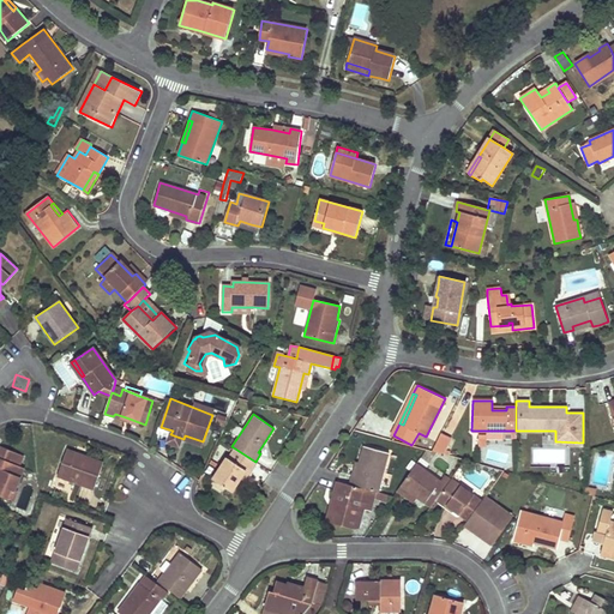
[(203,441),(185,435),(184,439),(202,446),(203,441)]
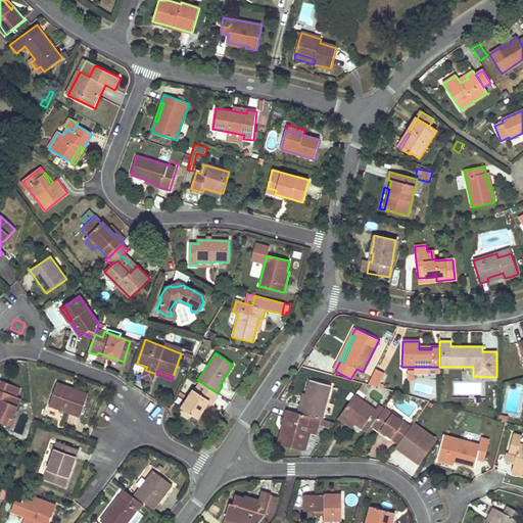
[(375,371),(368,384),(378,387),(383,375),(375,371)]
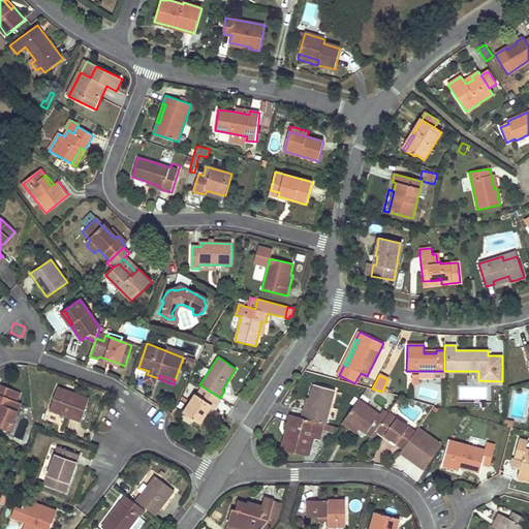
[(335,391),(314,384),(309,401),(305,418),(314,422),(323,424),(325,425),(335,391)]
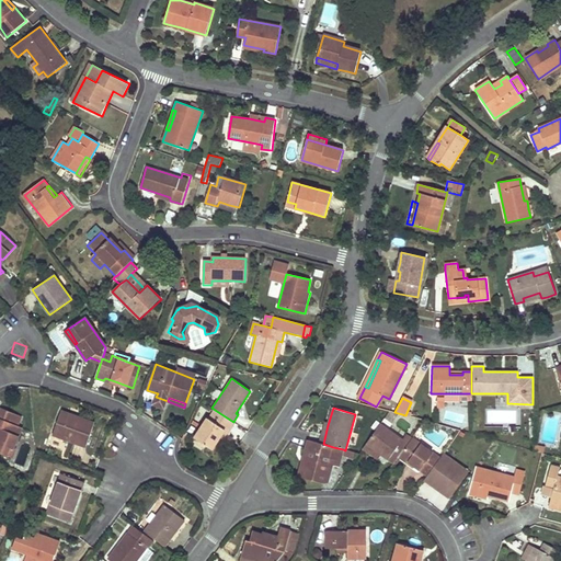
[(70,413),(61,410),(53,435),(87,447),(91,434),(94,424),(81,419),(81,420),(69,416),(70,413)]
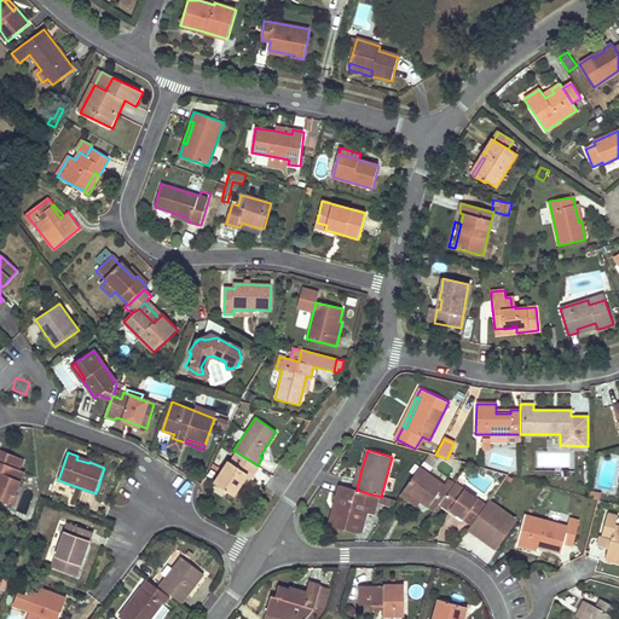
[(229,461),(215,482),(235,495),(239,487),(249,474),(253,476),(259,466),(258,466),(237,452),(231,462),(229,461)]
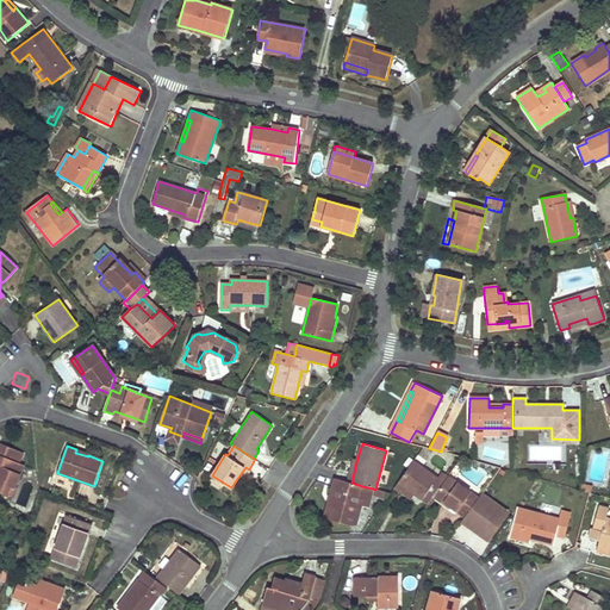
[(0,492),(13,498),(17,489),(14,487),(11,485),(12,483),(17,484),(24,466),(19,464),(23,455),(1,447),(0,450),(0,492)]
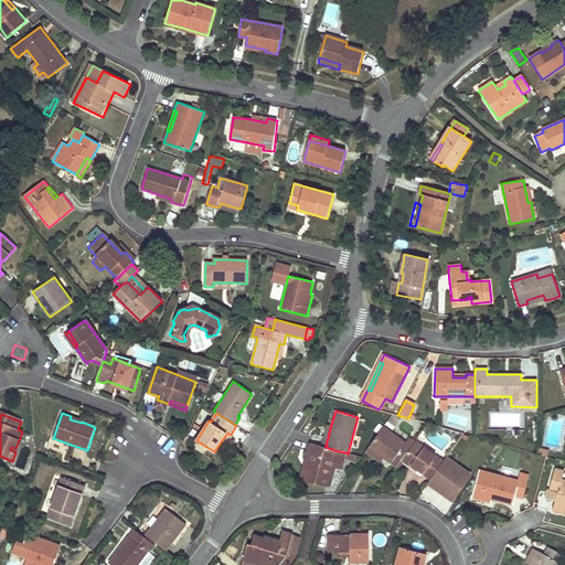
[(411,448),(383,427),(369,447),(376,454),(384,458),(390,462),(396,467),(402,459),(411,448)]
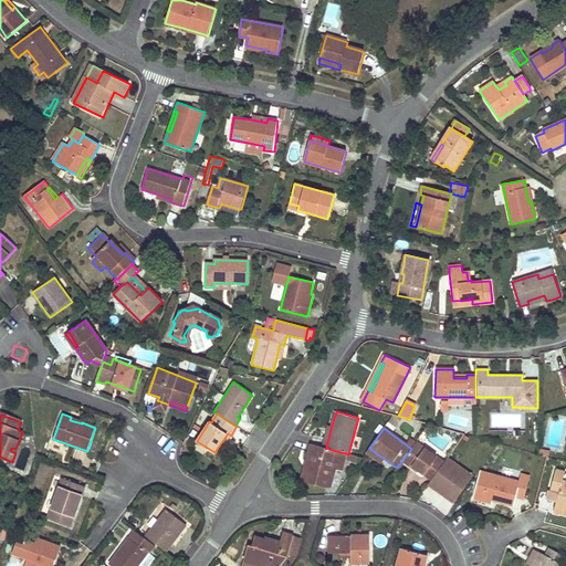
[(326,448),(311,443),(306,463),(302,480),(324,486),(331,485),(335,468),(333,468),(336,451),(326,448)]
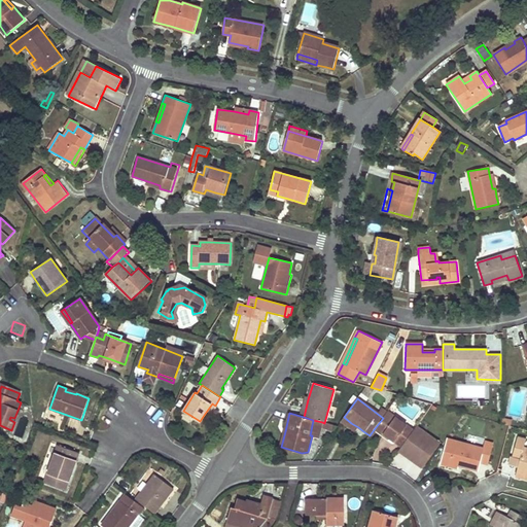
[(383,418),(375,428),(384,435),(386,433),(392,438),(402,446),(413,431),(387,413),(383,418)]
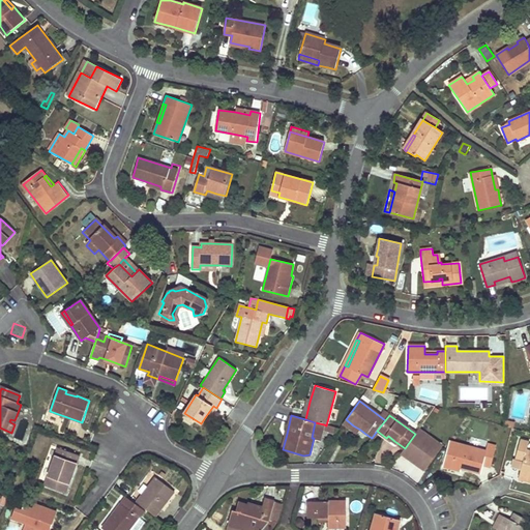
[(346,419),(343,424),(350,431),(353,425),(346,419)]
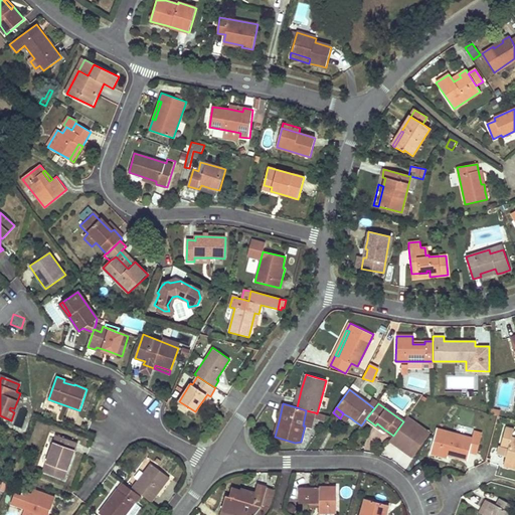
[(315,412),(306,410),(303,425),(305,425),(311,427),(313,419),(315,412)]
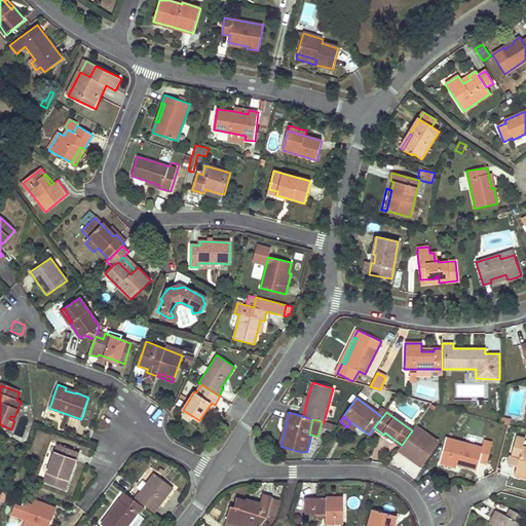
[(322,421),(320,428),(332,433),(337,426),(324,422),(322,421)]
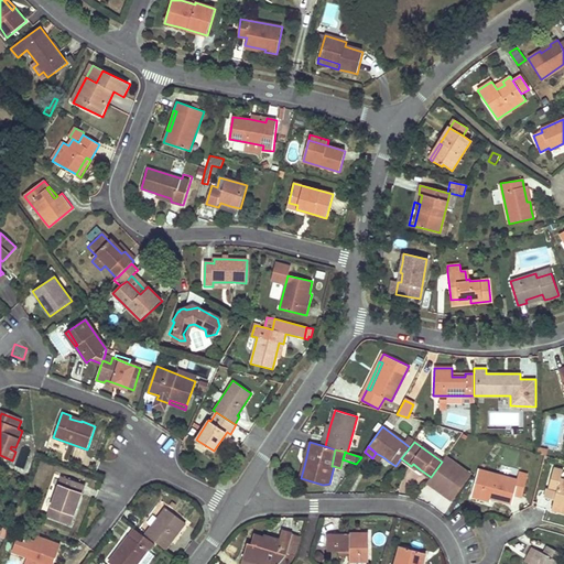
[(383,457),(376,453),(372,458),(379,463),(383,457)]
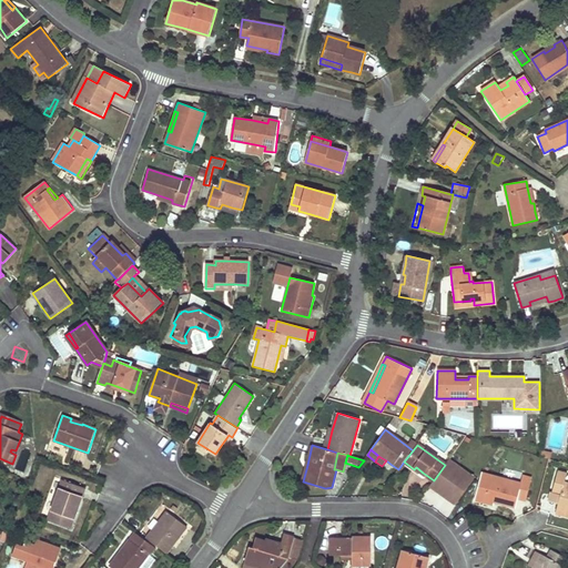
[(474,478),(448,459),(445,465),(434,480),(432,484),(440,490),(448,497),(447,499),(454,505),(474,478)]
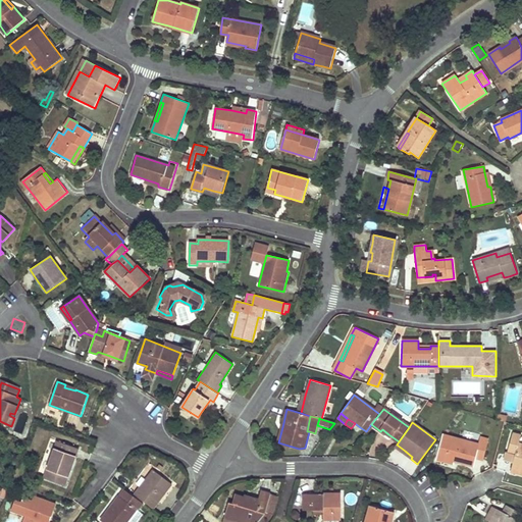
[(521,437),(512,434),(508,453),(515,455),(513,463),(512,466),(519,468),(521,468),(521,445),(519,445),(521,437)]
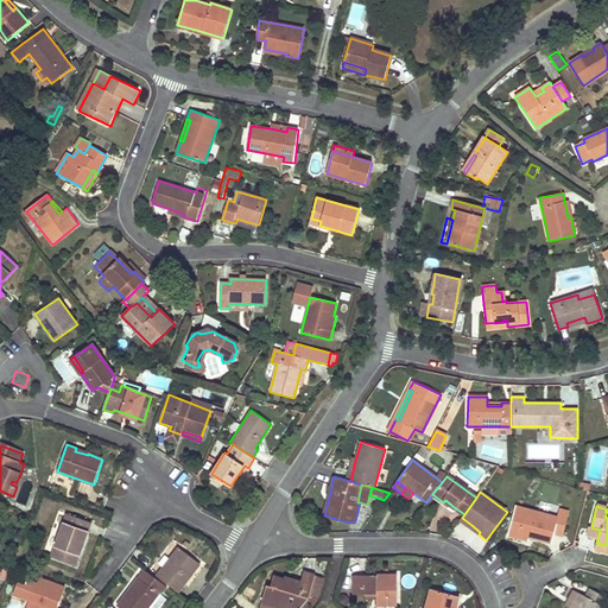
[(559,512),(558,519),(515,507),(508,534),(527,540),(529,538),(537,540),(552,544),(555,534),(563,537),(569,514),(559,512)]
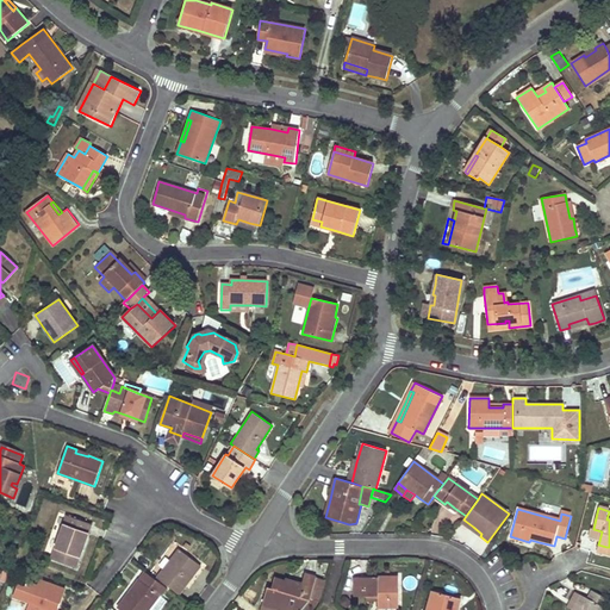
[(92,524),(68,515),(51,559),(76,567),(85,543),(92,524)]
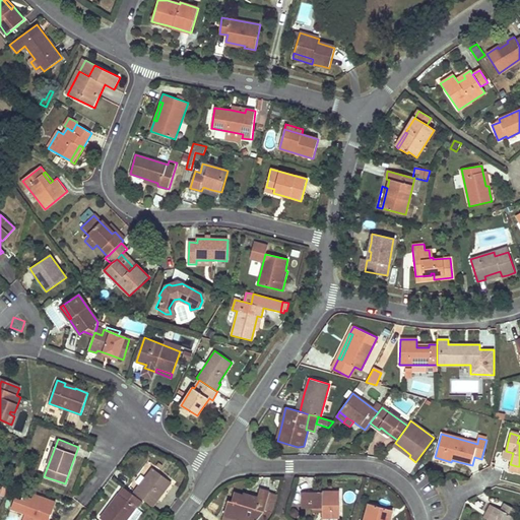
[(403,449),(395,443),(393,446),(409,457),(410,455),(403,449)]
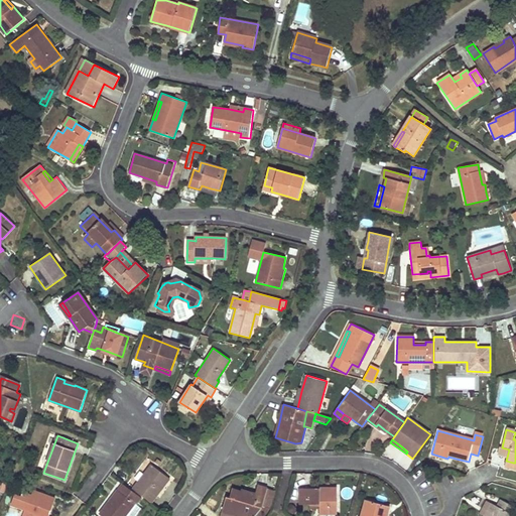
[(507,458),(509,449),(502,447),(501,447),(498,456),(507,458)]
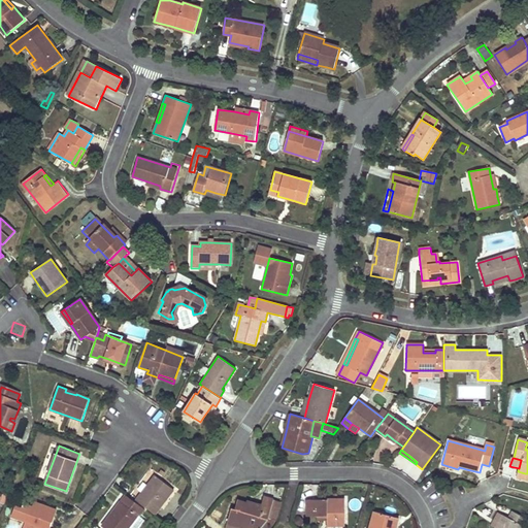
[(527,473),(525,473),(518,471),(517,477),(527,480),(527,473)]
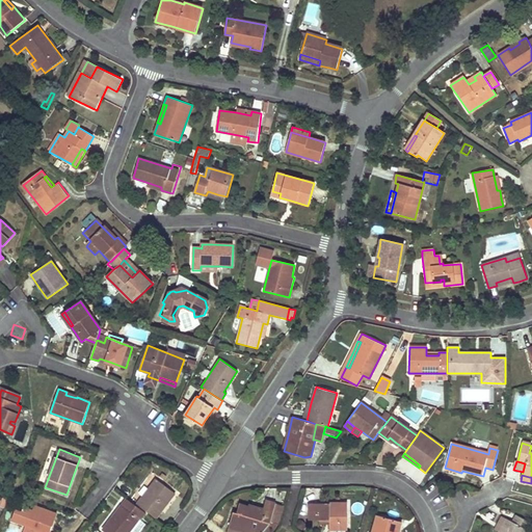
[(157,479),(138,504),(157,519),(166,505),(175,493),(157,479)]
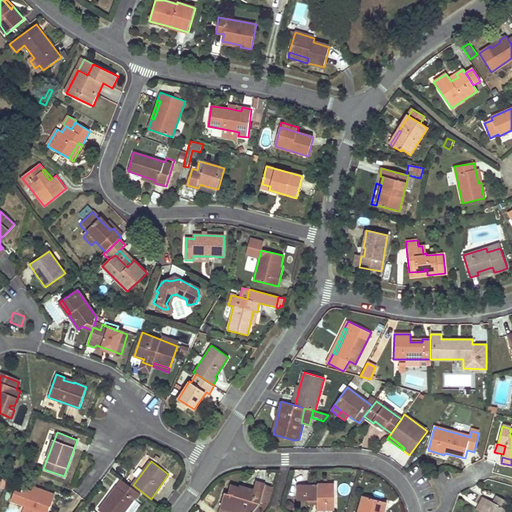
[(224,493),(221,506),(236,510),(235,511),(253,511),(262,503),(266,485),(266,484),(257,481),(255,490),(247,488),(247,490),(241,489),(231,487),(229,494),(224,493)]
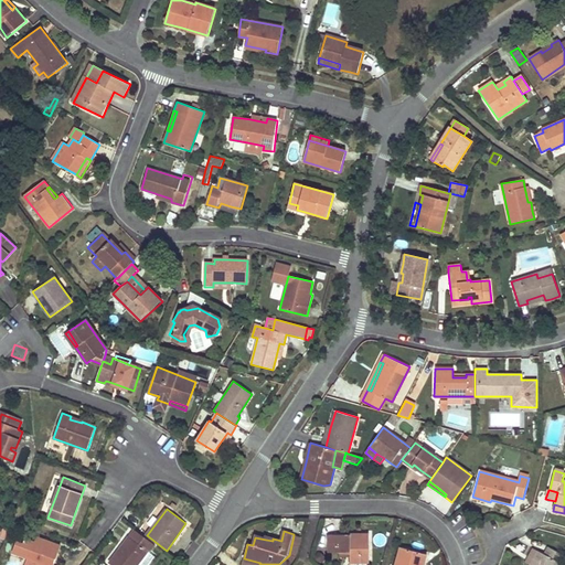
[(157,546),(137,532),(132,539),(131,539),(125,546),(123,544),(120,547),(117,552),(117,553),(109,564),(112,564),(142,564),(150,555),(157,546)]
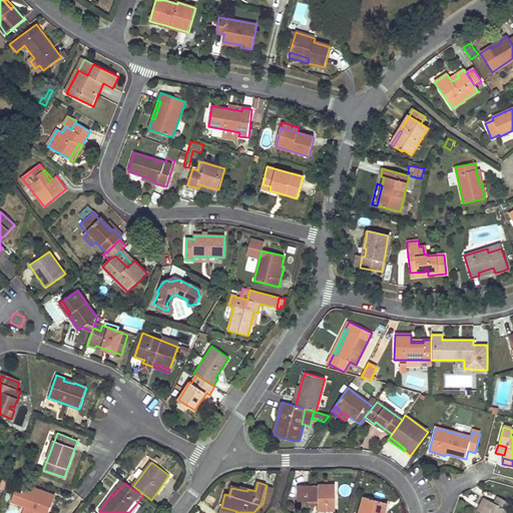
[(311,486),(299,486),(300,501),(318,501),(318,510),(335,510),(335,485),(311,486)]
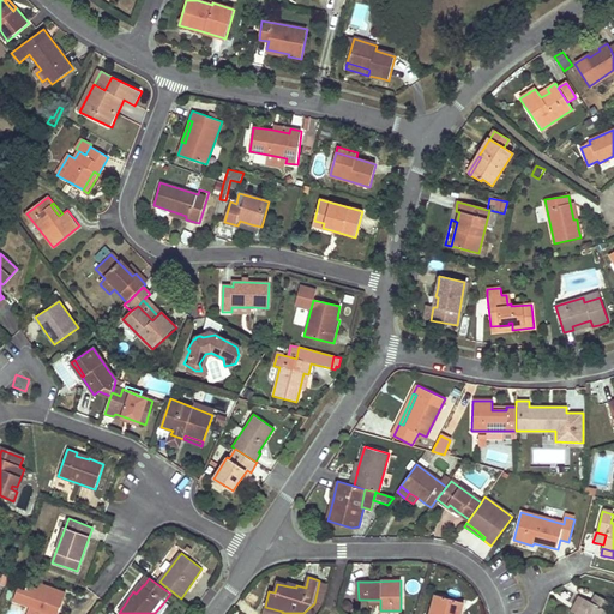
[(319,582),(314,603),(323,605),(327,584),(319,582)]
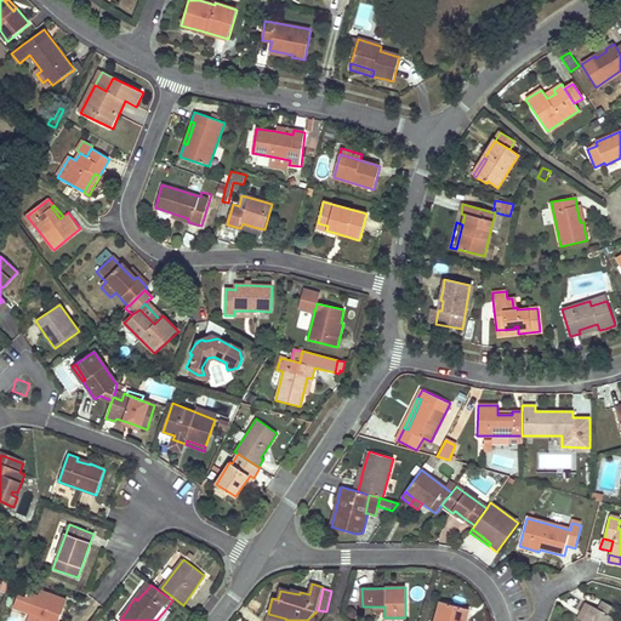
[(3,604),(15,608),(18,596),(6,592),(6,594),(3,604)]
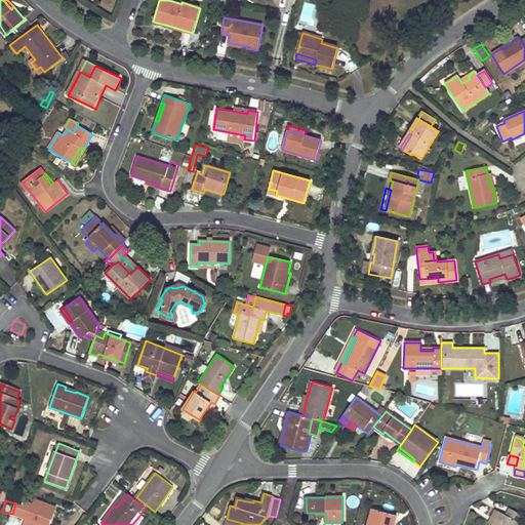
[(15,503),(12,514),(27,519),(39,524),(38,524),(49,524),(53,517),(56,508),(41,502),(39,507),(32,503),(23,501),(22,506),(15,503)]
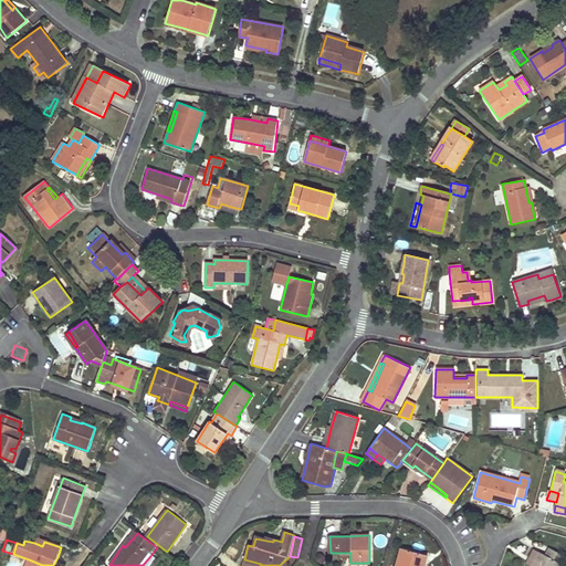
[(427,554),(401,547),(396,565),(423,565),(425,564),(427,554)]
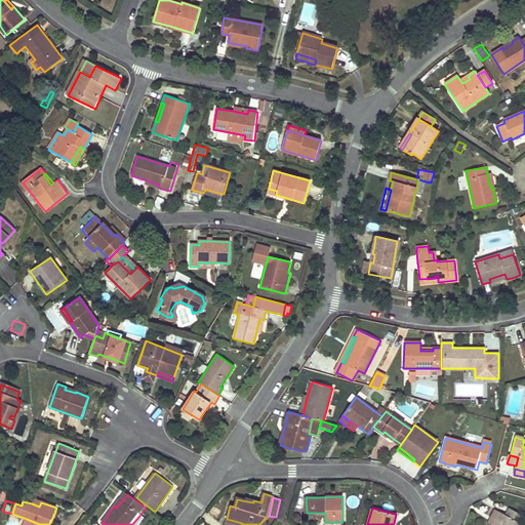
[(506,516),(499,513),(492,524),(518,524),(523,516),(510,509),(506,516)]
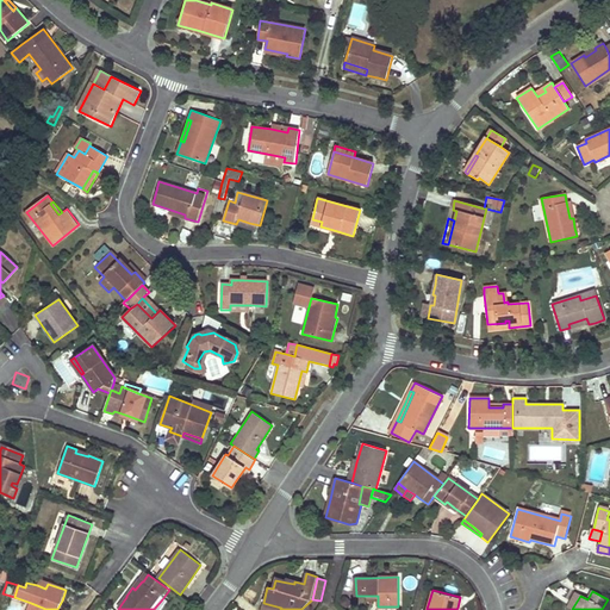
[(576,593),(568,608),(571,609),(572,609),(580,596),(576,593)]
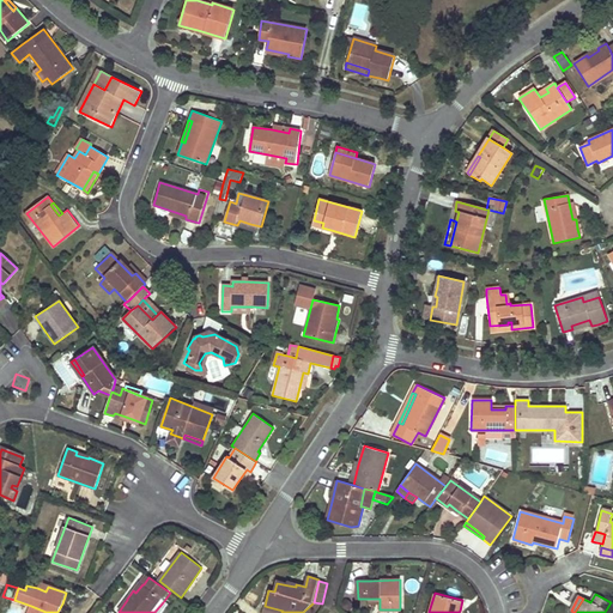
[(163,602),(155,612),(163,612),(168,606),(163,602)]
